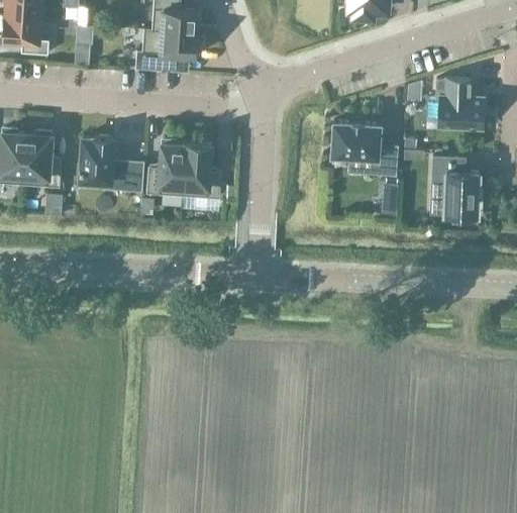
[(41,20),(41,0),(6,0),(6,16),(6,17),(41,20)]
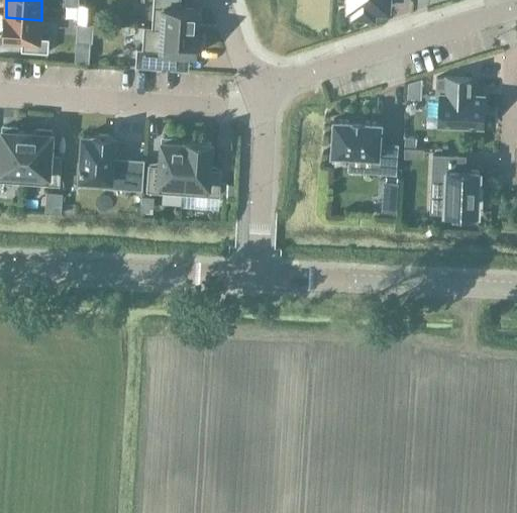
[(181,0),(154,0),(152,30),(197,34),(199,12),(180,11),(181,0)]
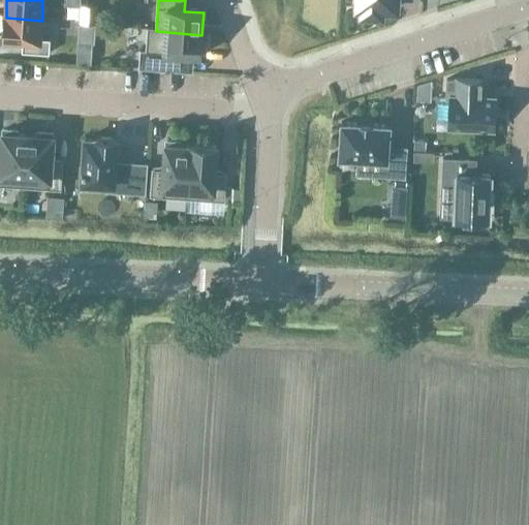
[(358,0),(358,10),(363,10),(362,17),(381,18),(382,11),(397,12),(397,0),(358,0)]
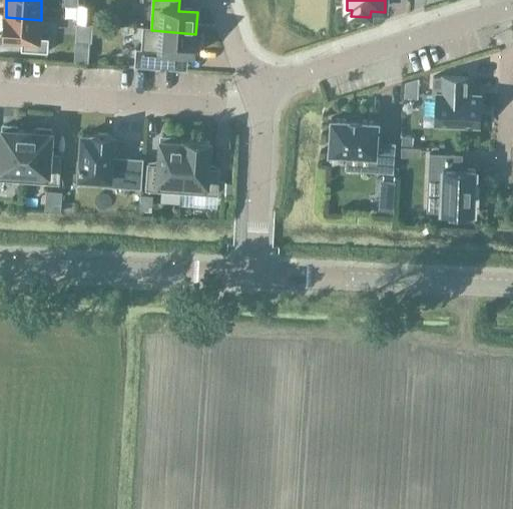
[(79,3),(66,2),(64,19),(78,19),(79,3)]
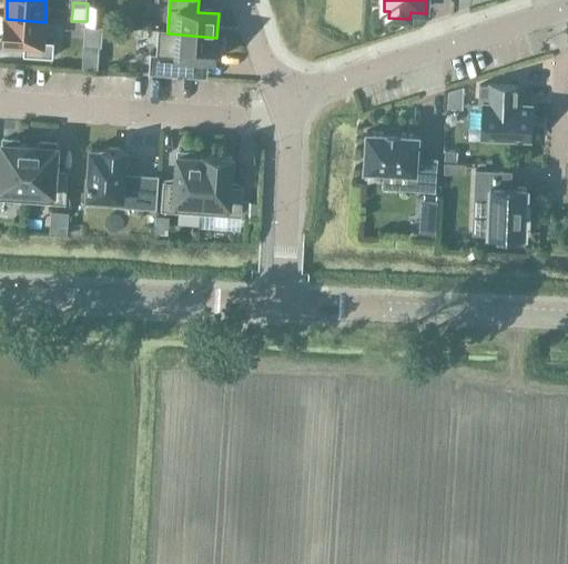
[(43,46),(46,22),(7,19),(7,18),(4,18),(3,44),(26,46),(24,59),(53,61),(54,46),(43,46)]
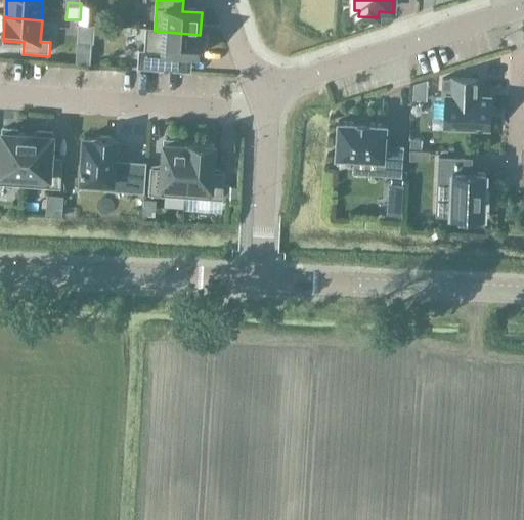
[(202,35),(200,35),(155,31),(146,31),(145,53),(139,52),(138,71),(183,74),(184,57),(200,58),(202,35)]
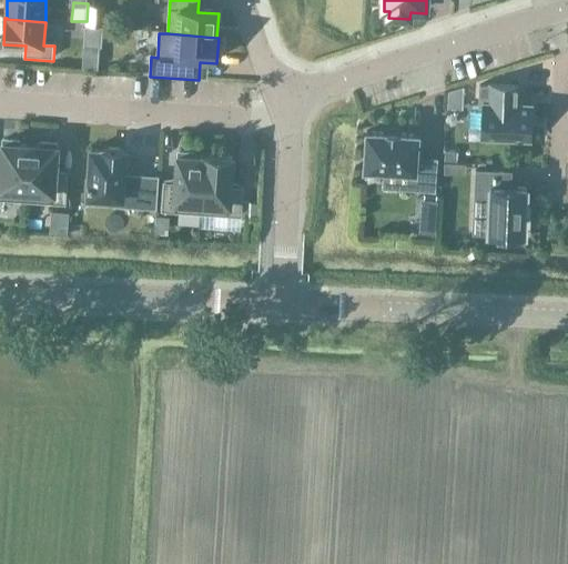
[(84,49),(83,71),(98,72),(99,50),(84,49)]
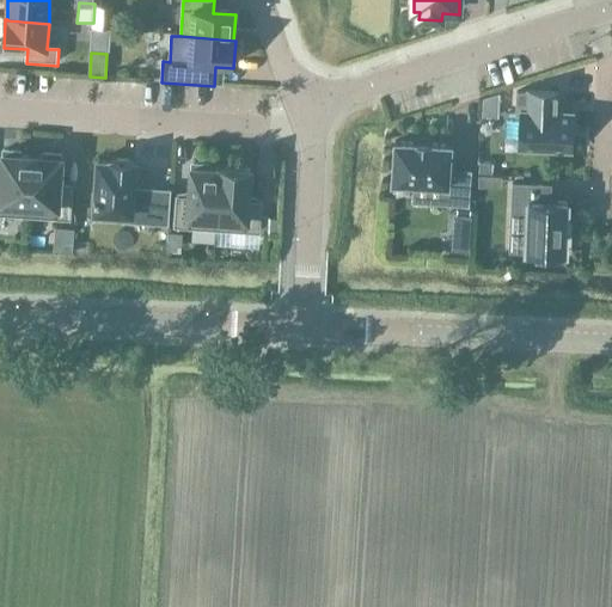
[(519,151),(571,153),(573,117),(557,117),(558,96),(530,94),(530,97),(518,96),(516,117),(520,117),(519,151)]
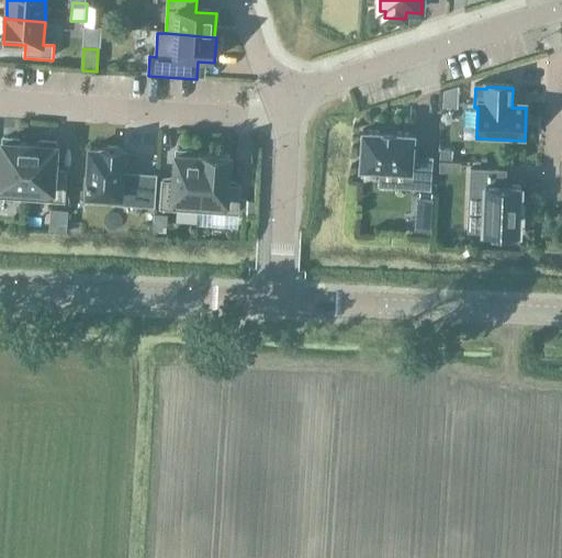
[(445,95),(444,110),(458,111),(458,90),(445,95)]
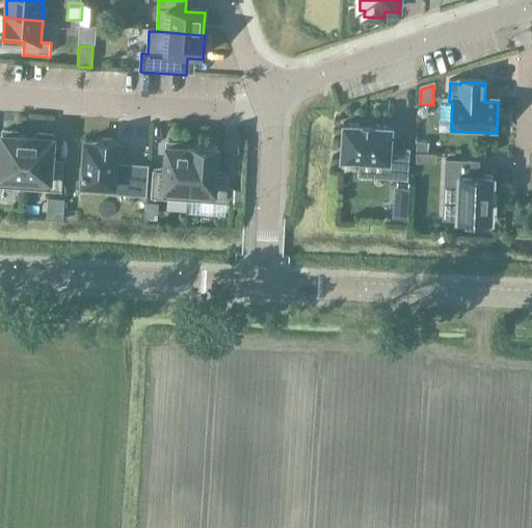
[(387,180),(407,182),(409,153),(391,152),(392,130),(344,126),(342,161),(389,164),(387,180)]
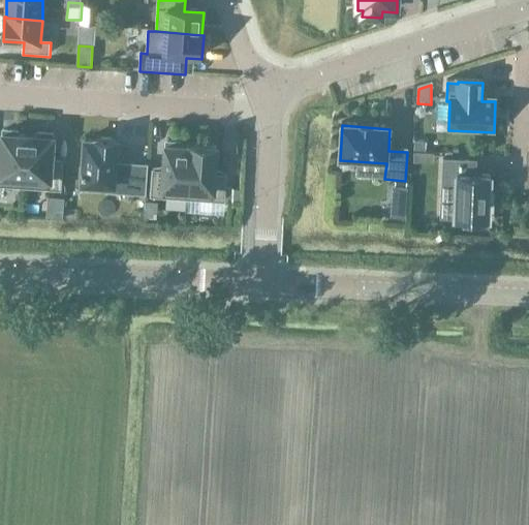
[(24,190),(28,139),(18,137),(18,134),(3,133),(1,162),(0,161),(0,193),(1,193),(1,189),(24,190)]
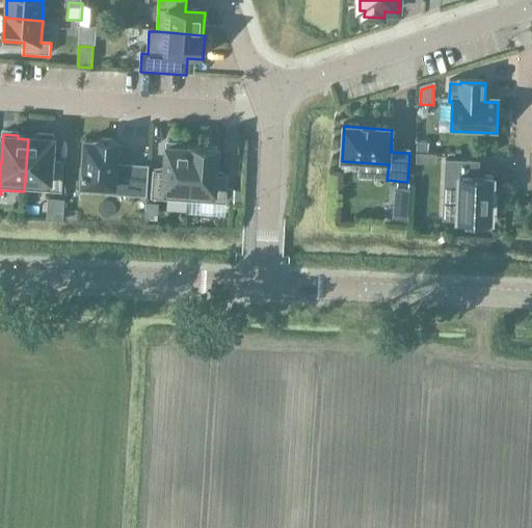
[(38,136),(38,138),(28,138),(24,191),(62,194),(63,167),(51,166),(53,137),(38,136)]
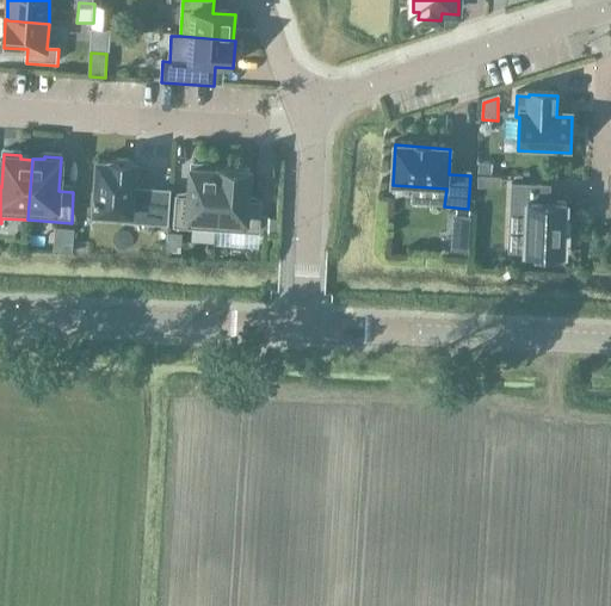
[(171,193),(133,190),(135,165),(111,162),(111,166),(99,165),(97,198),(96,198),(96,203),(97,203),(96,214),(130,216),(129,226),(168,229),(171,193)]
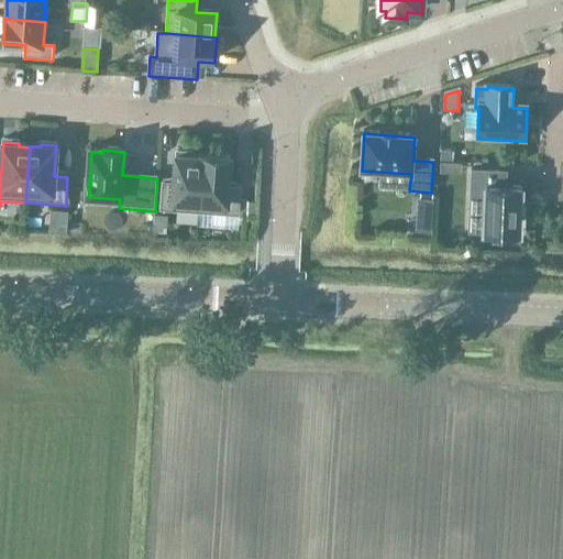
[(442,153),(441,163),(453,164),(454,154),(442,153)]
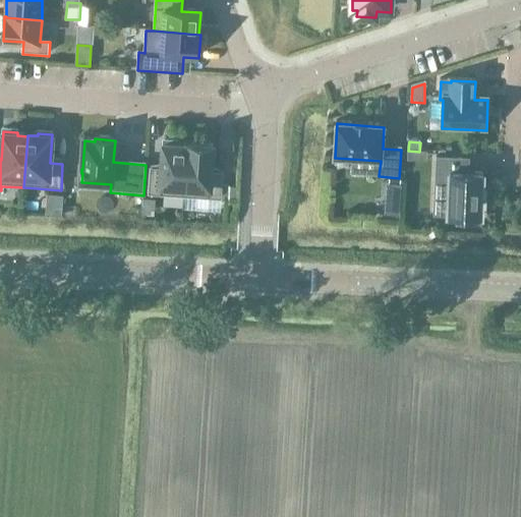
[(188,148),(187,148),(178,147),(179,144),(164,142),(163,171),(152,170),(152,169),(151,169),(149,196),(185,198),(188,148)]
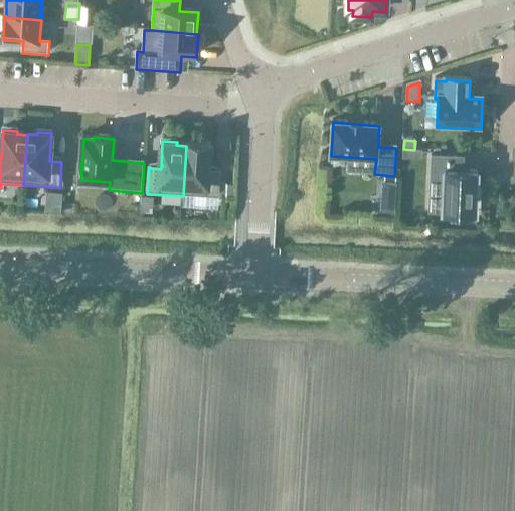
[(209,172),(210,146),(185,144),(185,146),(186,146),(183,196),(219,199),(220,172),(219,172),(219,173),(209,172)]
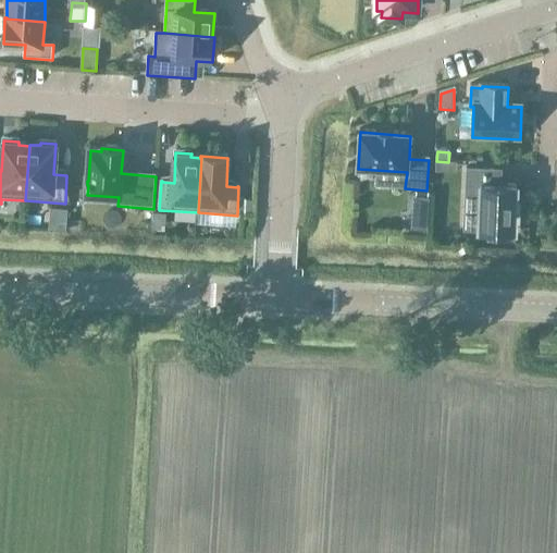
[(502,172),(467,170),(466,197),(481,198),(480,234),(515,235),(515,221),(517,221),(518,203),(516,203),(517,187),(502,187),(502,172)]
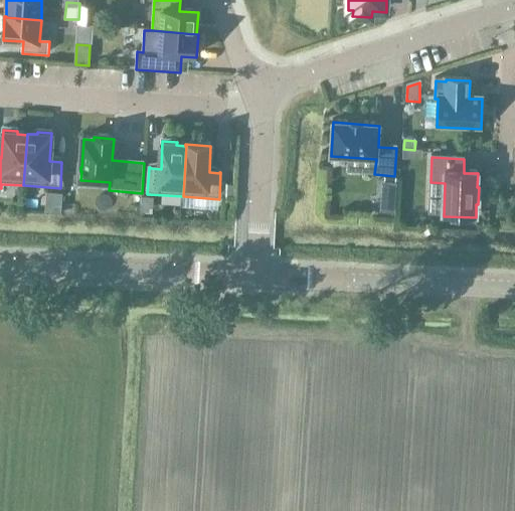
[(383,184),(381,213),(395,214),(397,185),(383,184)]
